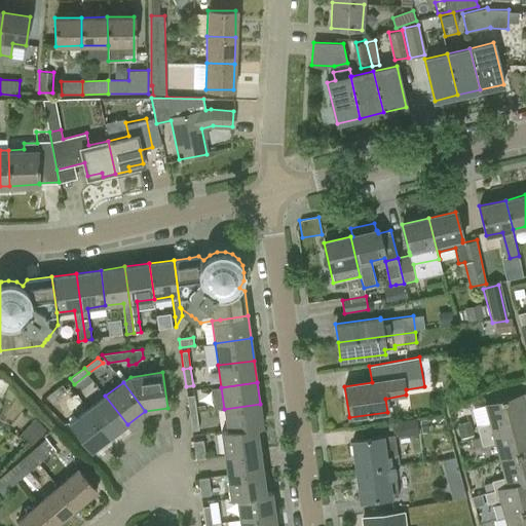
[(62,384),(47,396),(52,401),(66,389),(62,384)]
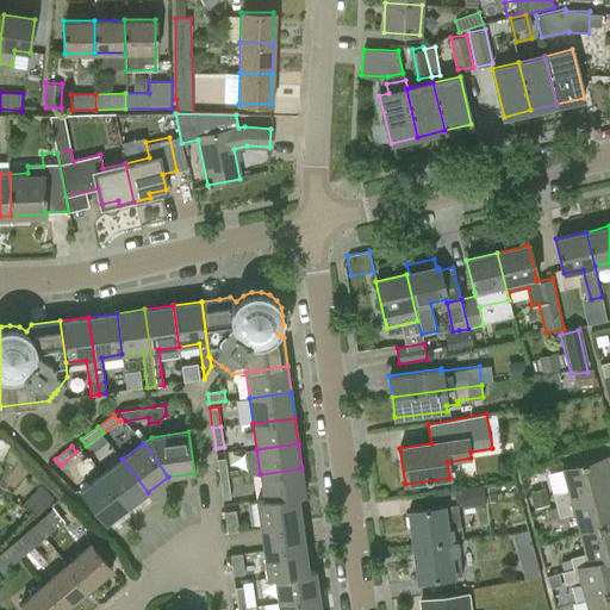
[(219,479),(228,478),(225,458),(217,459),(219,479)]
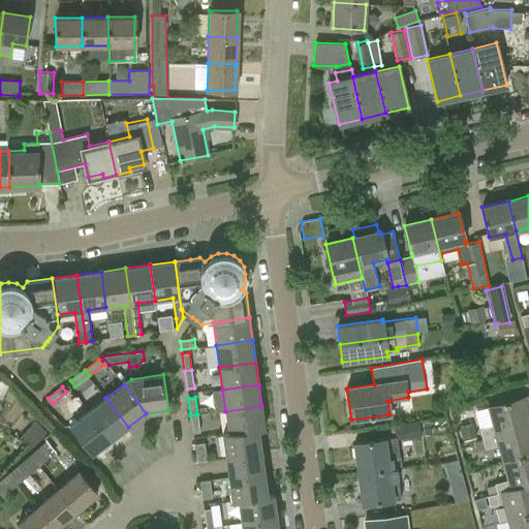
[(105,398),(88,411),(110,440),(128,427),(105,398)]
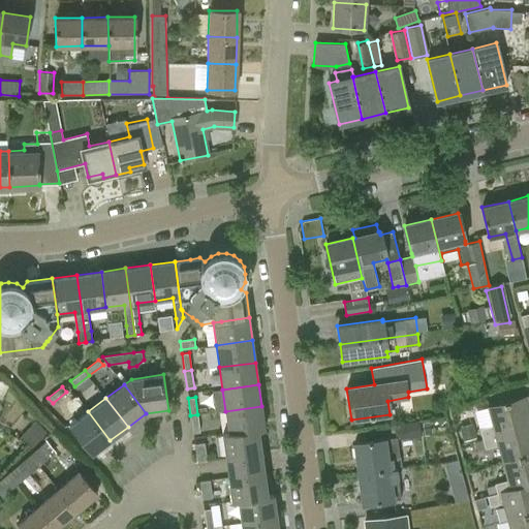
[(483,439),(528,426),(528,415),(524,398),(510,402),(490,407),(494,426),(480,429),(483,439)]
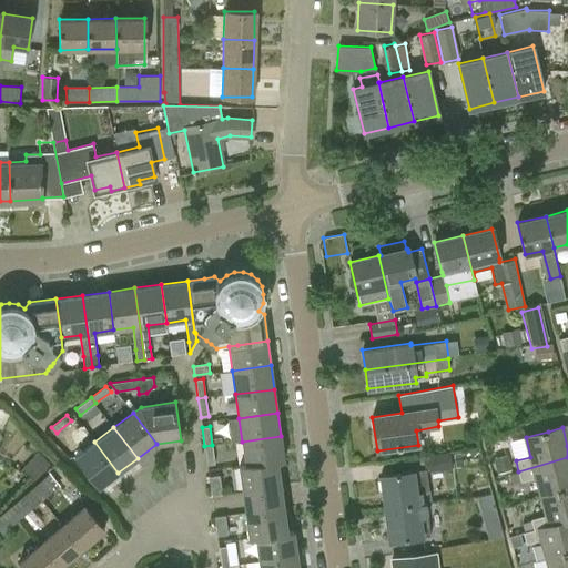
[(281,436),(242,442),(245,464),(239,465),(239,466),(284,460),(281,436)]
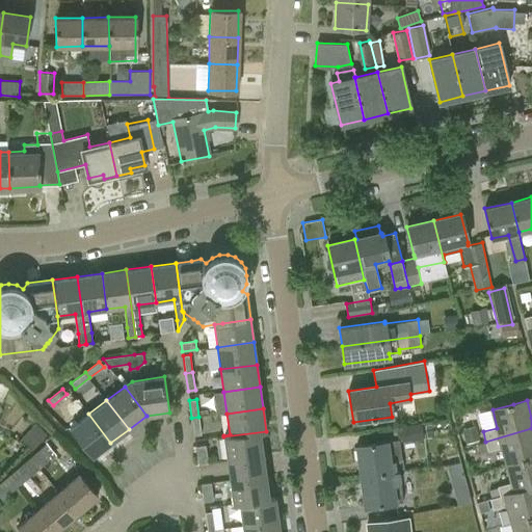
[(110,443),(88,414),(70,428),(91,457),(110,443)]
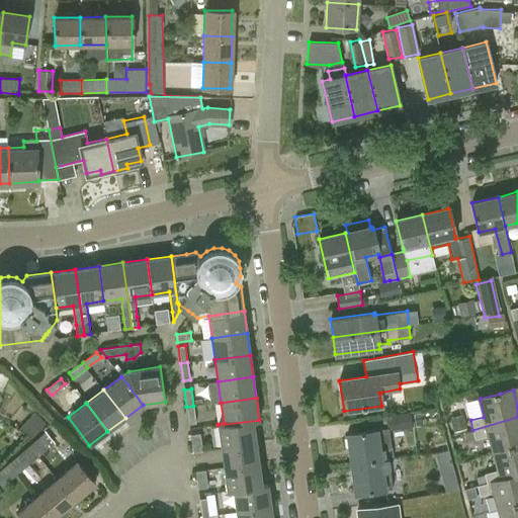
[(193,406),(186,407),(189,424),(196,423),(193,406)]
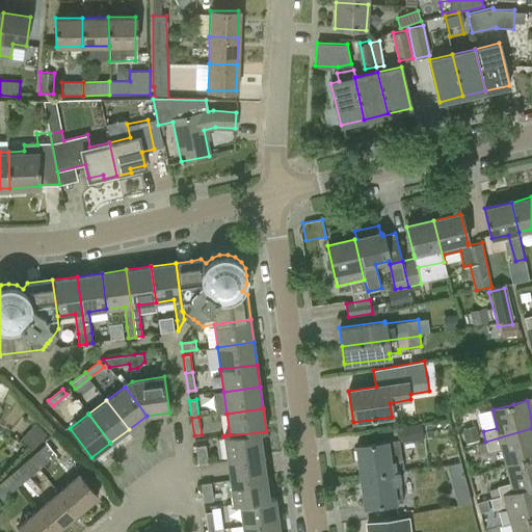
[(36,423),(20,441),(31,451),(48,433),(36,423)]
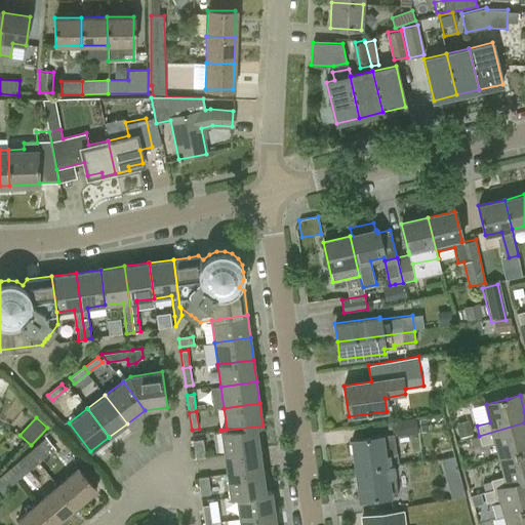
[(416,417),(390,420),(392,435),(394,434),(394,435),(417,433),(416,418),(416,417)]
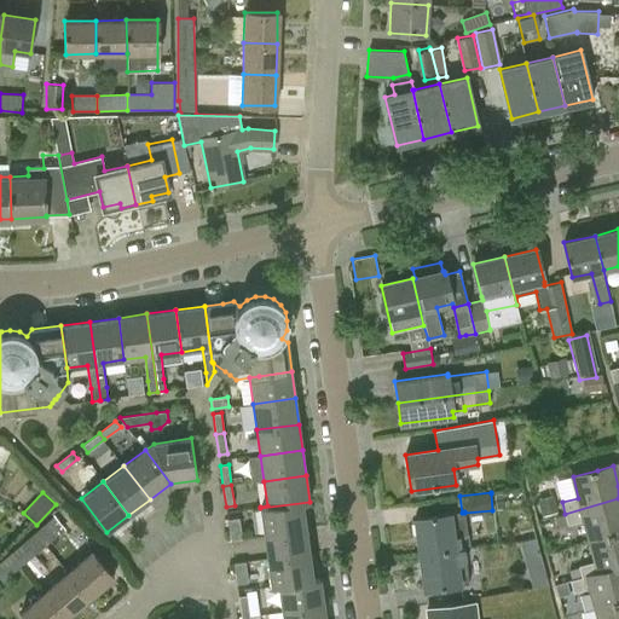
[(618,498),(565,514),(568,526),(584,521),(590,542),(618,533),(618,498)]
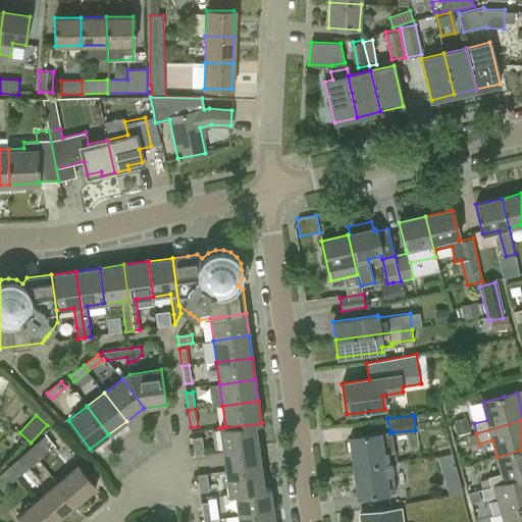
[(261,423),(219,428),(222,452),(258,447),(255,425),(261,424),(261,423)]
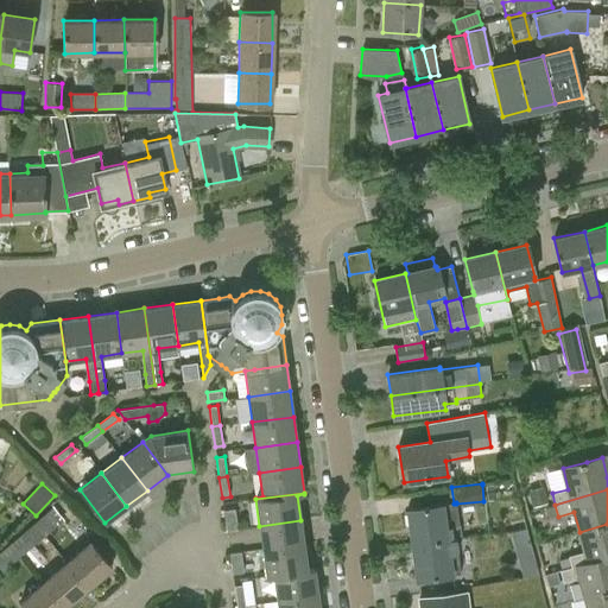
[(443,505),(407,510),(412,544),(448,539),(445,526),(458,524),(456,504),(456,502),(454,504),(443,505)]
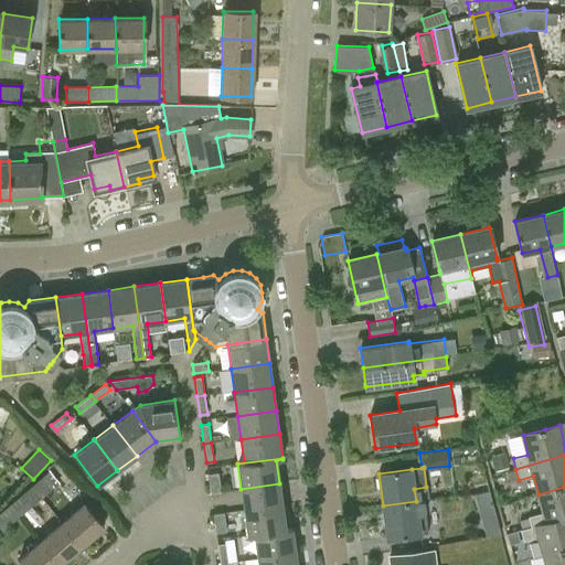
[(49,470),(31,486),(41,497),(59,481),(49,470)]
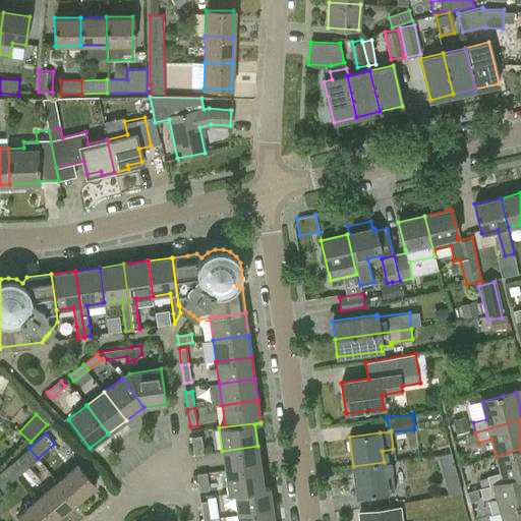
[(201,436),(191,438),(194,455),(204,454),(201,436)]
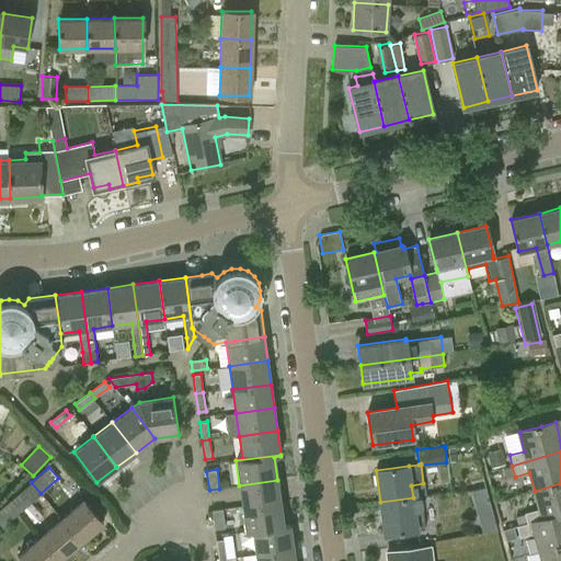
[(277,480),(239,485),(241,495),(242,506),(281,501),(279,491),(277,480)]
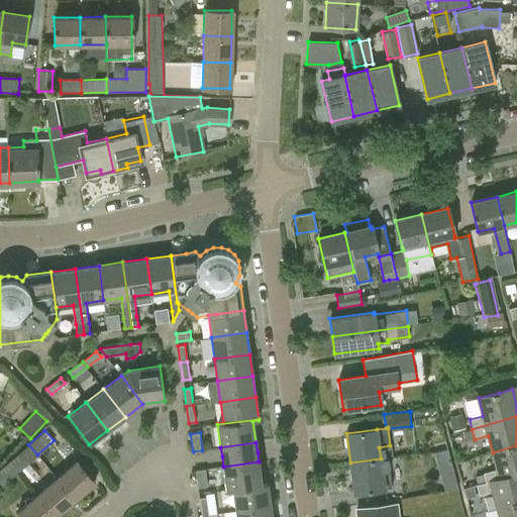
[(28,444),(9,461),(17,472),(37,454),(28,444)]
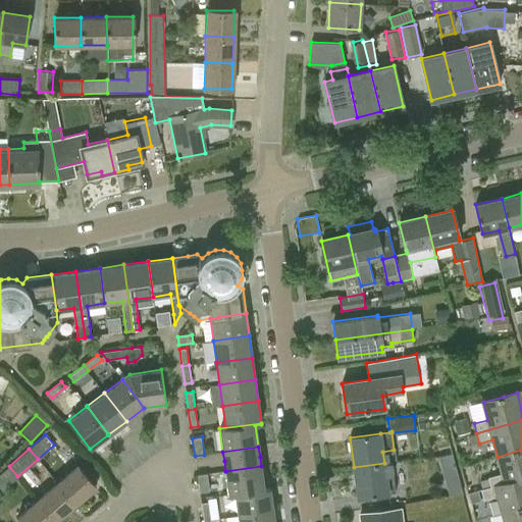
[(521,450),(498,457),(502,474),(488,477),(490,487),(521,479),(521,450)]
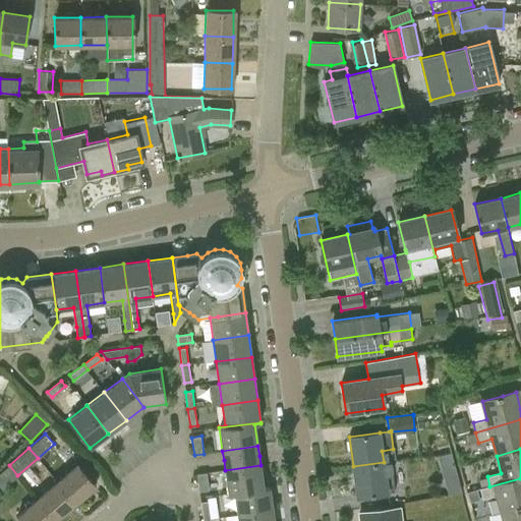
[(384,462),(353,466),(357,497),(388,493),(395,491),(391,461),(384,462)]
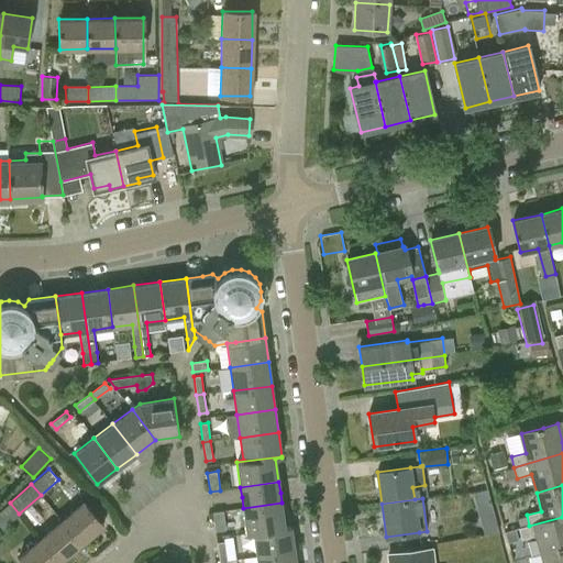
[(19,514),(10,503),(0,510),(0,526),(1,528),(19,514)]
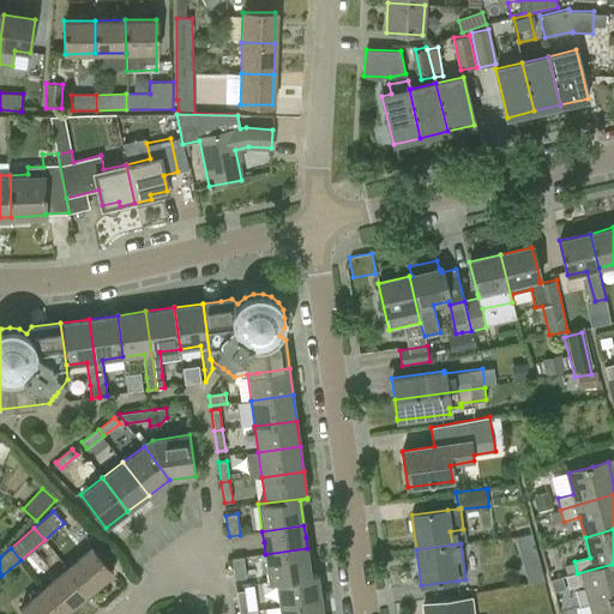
[(92,548),(68,569),(89,594),(113,573),(92,548)]
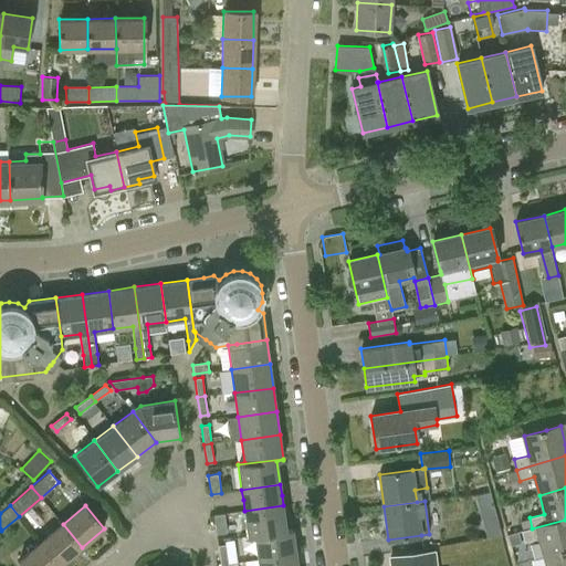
[(248,536),(293,530),(293,528),(286,530),(283,505),(244,511),(248,536)]
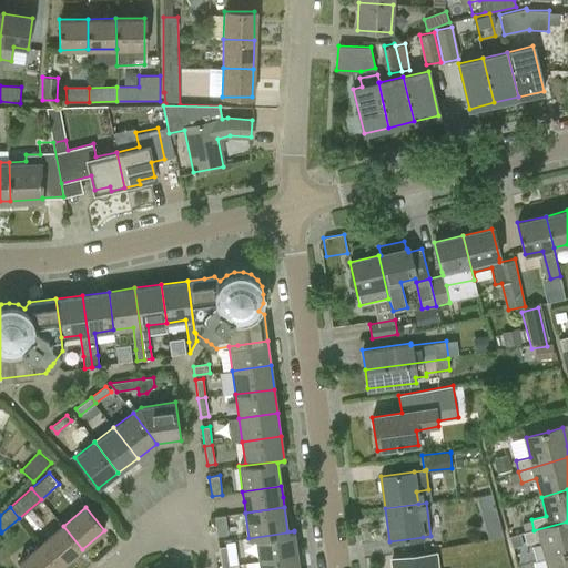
[(214,517),(217,536),(227,535),(225,515),(214,517)]
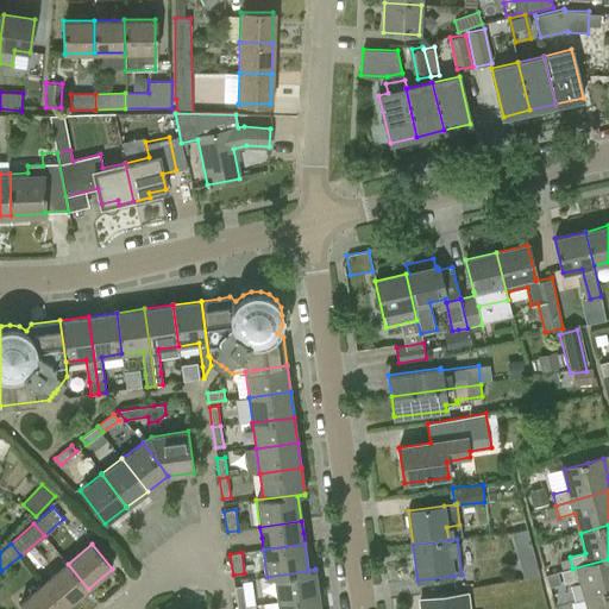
[(608,559),(572,569),(562,572),(565,584),(579,581),(585,600),(608,592),(608,559)]
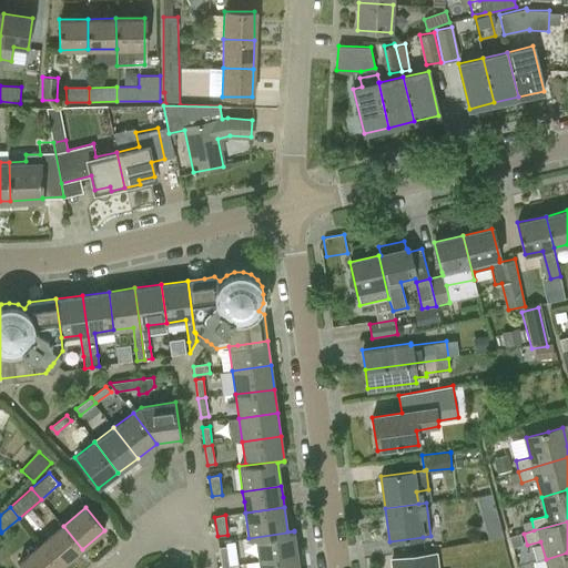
[(63,526),(41,545),(61,567),(82,549),(63,526)]
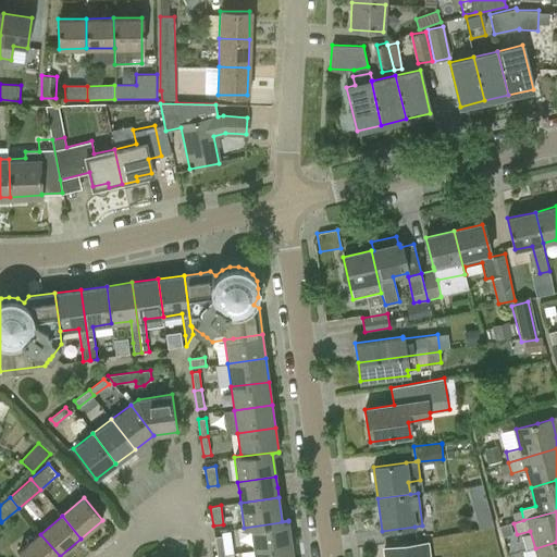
[(292,545),(288,521),(244,528),(250,528),(254,549),(292,545)]
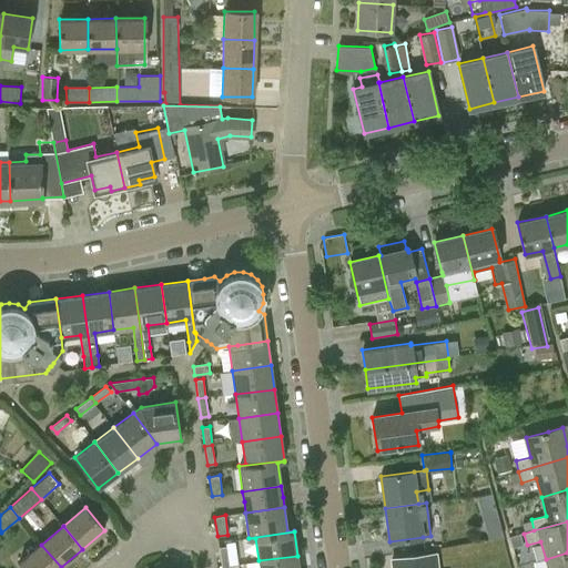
[(59,567),(61,567),(41,545),(19,563),(23,567),(59,567)]
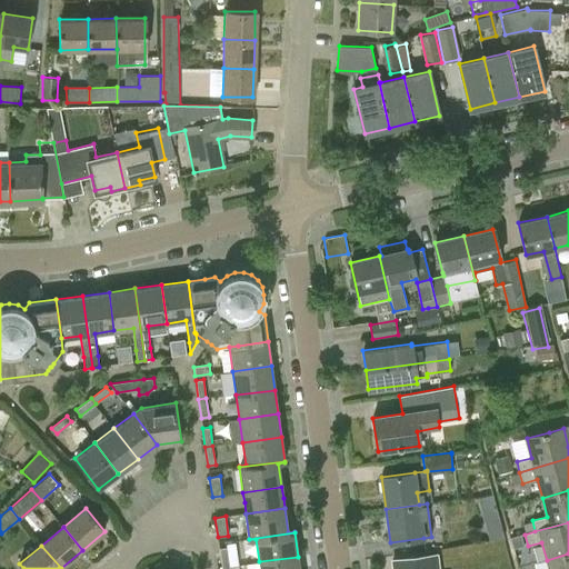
[(221,567),(229,566),(227,547),(219,548),(221,567)]
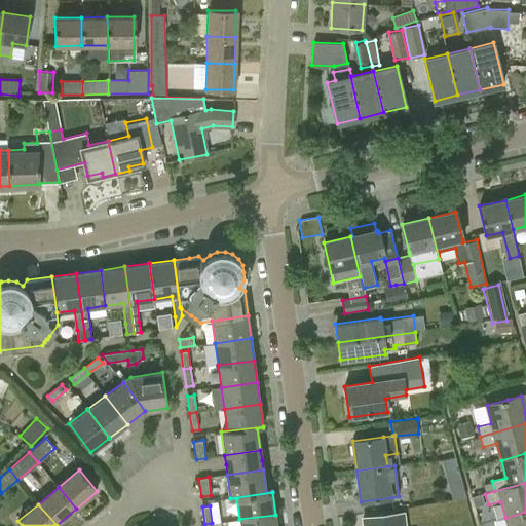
[(525,525),(525,512),(505,518),(506,525),(525,525)]
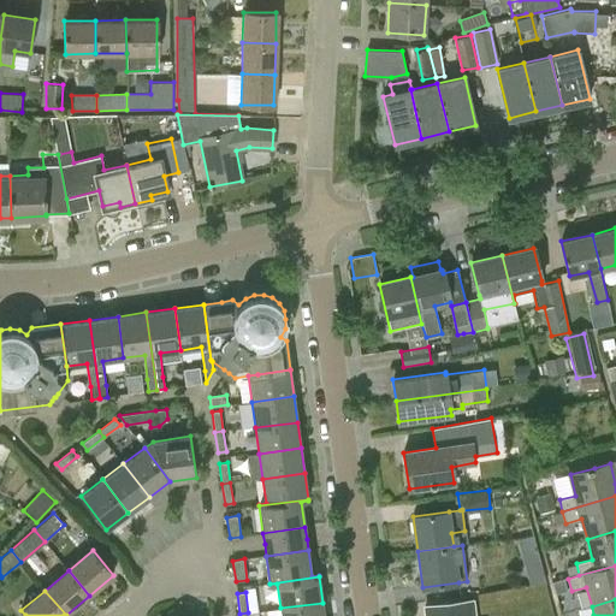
[(473,615),(472,600),(425,606),(426,615),(473,615)]
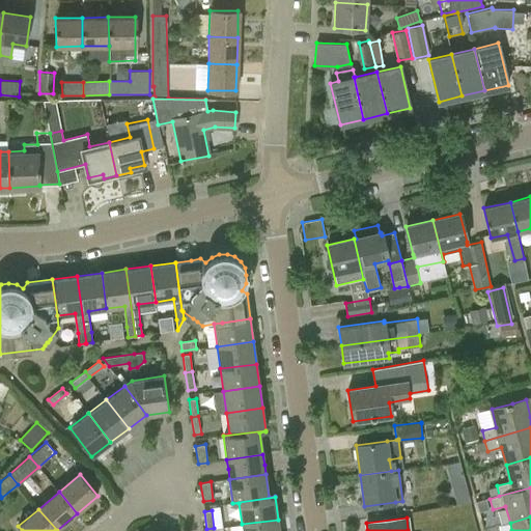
[(279,530),(278,520),(242,524),(243,530),(279,530)]
